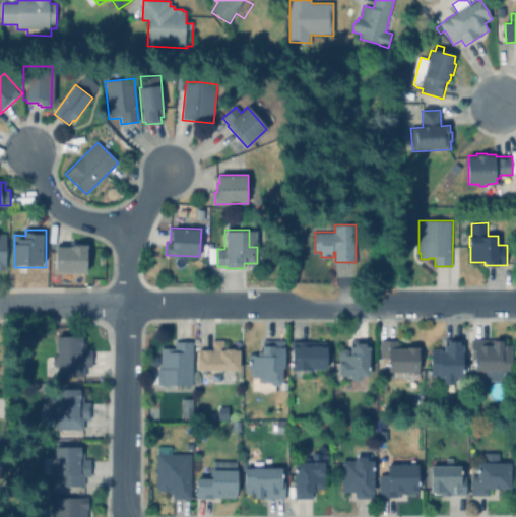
[(0,235),(10,235),(10,270),(0,270),(0,235)]
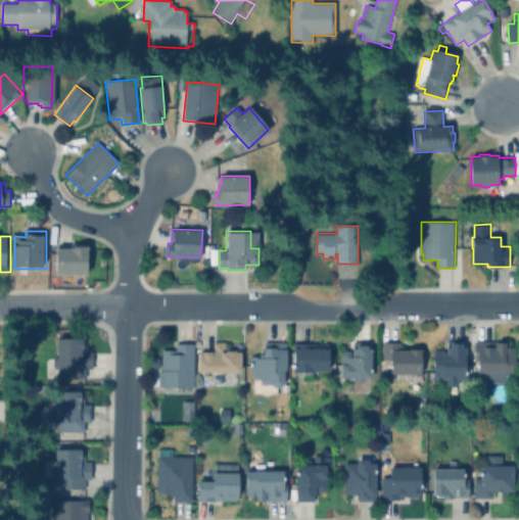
[(90,244),(90,248),(89,248),(88,273),(91,273),(91,285),(67,284),(67,274),(55,273),(56,247),(58,247),(58,245),(74,246),(74,243),(90,244)]
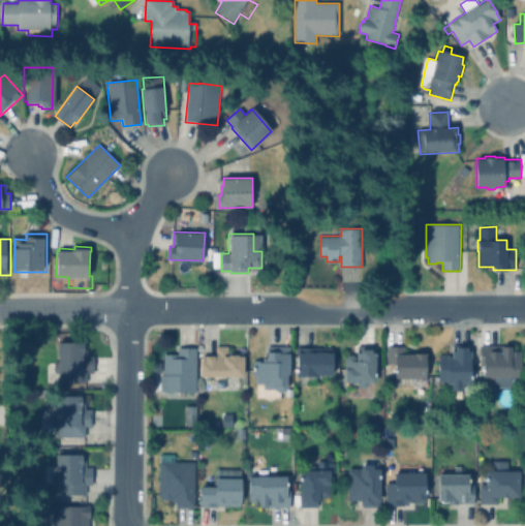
[(97,358),(97,375),(91,375),(91,383),(62,384),(62,373),(57,373),(57,363),(63,363),(63,344),(88,343),(88,345),(90,345),(91,358),(97,358)]
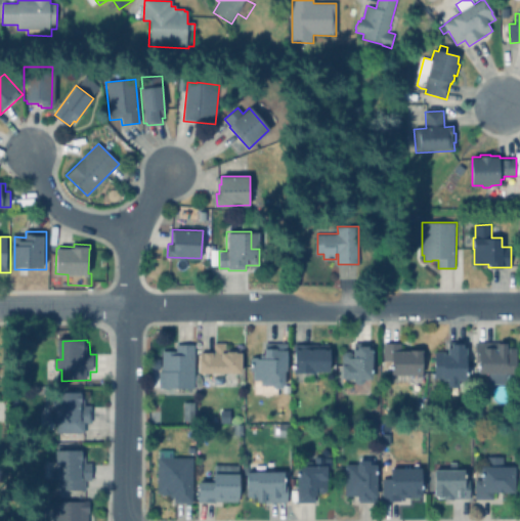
[(374,342),(374,350),(372,350),(372,378),(365,378),(365,381),(362,384),(357,384),(354,381),(354,379),(341,379),(341,364),(343,364),(343,355),(346,351),(350,351),(352,353),(352,348),(355,348),(355,342),(374,342)]
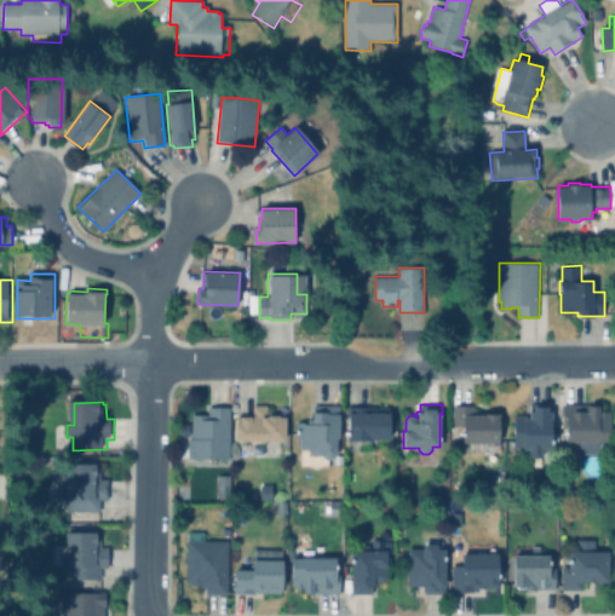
[(552,404),(550,449),(544,449),(544,466),(534,466),(534,458),(528,456),(529,449),(523,449),(523,447),(515,447),(516,415),(529,415),(529,410),(532,410),(532,404),(552,404)]
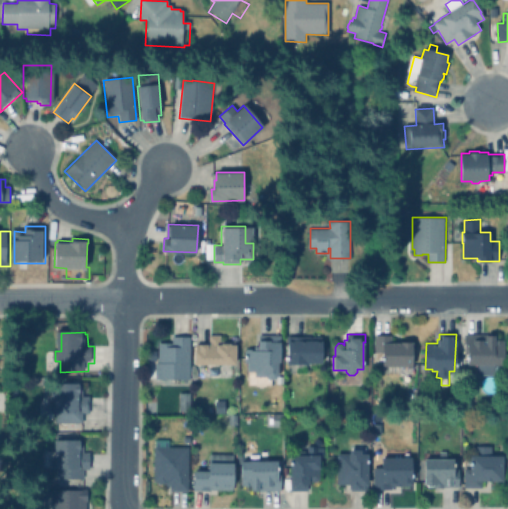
[(505,340),(504,370),(496,370),(496,375),(479,374),(479,364),(466,364),(467,354),(464,354),(465,334),(494,335),(494,339),(505,340)]
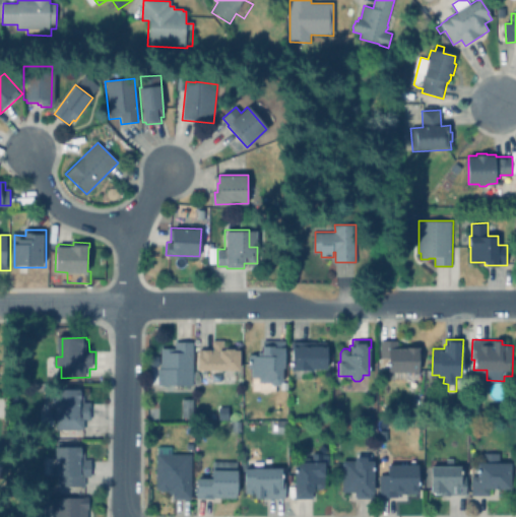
[(241,346),(240,365),(238,365),(238,370),(196,369),(196,356),(197,356),(197,349),(201,349),(201,348),(209,348),(209,349),(213,349),(213,340),(224,340),(224,345),(241,346)]
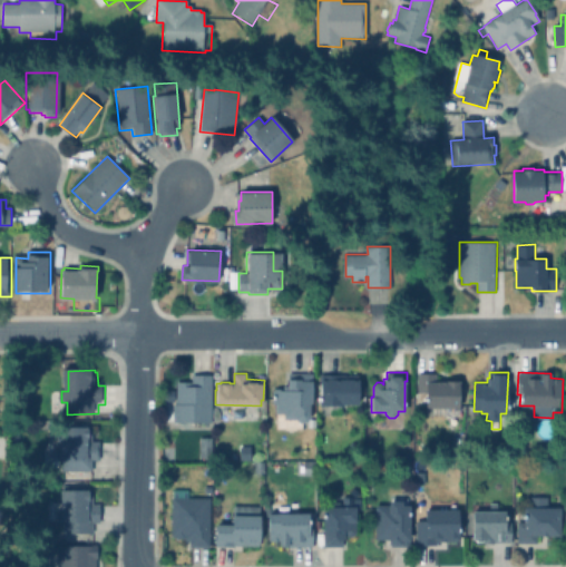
[(313,373),(313,383),(318,383),(318,402),(309,402),(309,428),(280,428),(280,413),(274,413),(275,388),(283,388),(283,384),(286,384),(288,379),(290,379),(290,373),(313,373)]
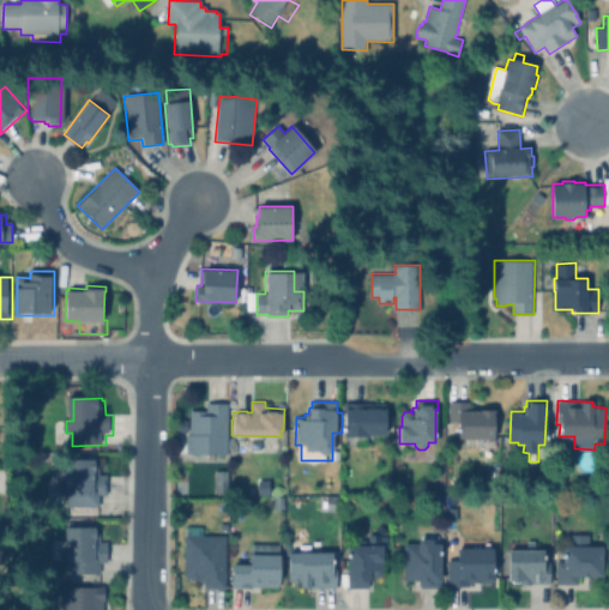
[(471,410),(480,410),(480,409),(494,409),(494,439),(457,438),(457,422),(451,422),(452,402),(471,402),(471,410)]
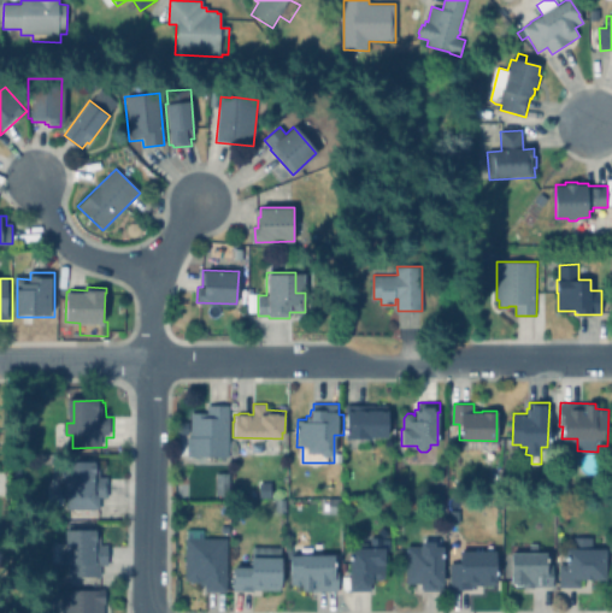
[(230,405),(229,457),(188,455),(180,455),(181,432),(189,432),(189,437),(192,437),(192,412),(206,413),(209,413),(209,405),(230,405)]
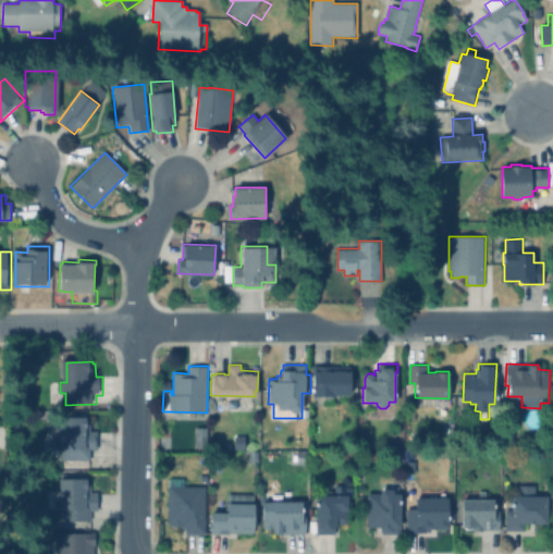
[(349,366),(349,394),(334,394),(334,404),(312,404),(312,395),(311,395),(310,369),(314,368),(314,366),(349,366)]
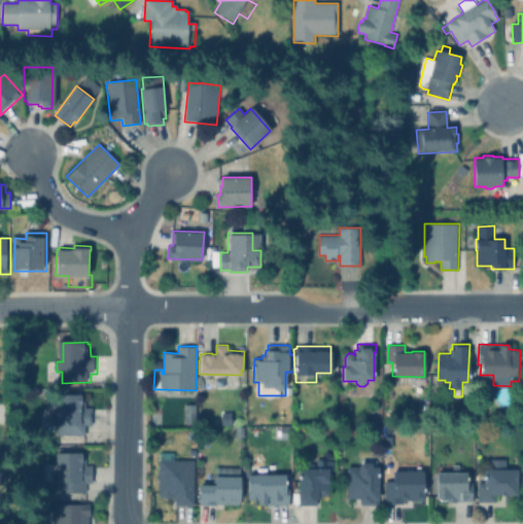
[(228,387),(215,388),(215,378),(227,378),(228,387)]
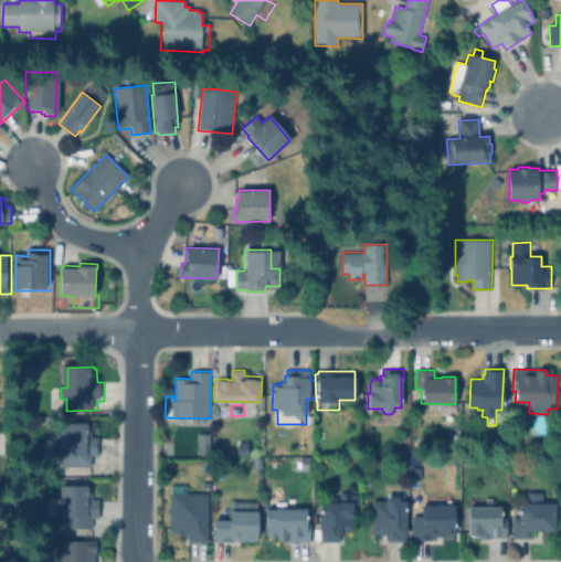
[(102,439),(102,457),(94,457),(95,468),(65,469),(65,463),(59,463),(59,445),(65,445),(64,425),(92,424),(92,425),(94,425),(94,439),(102,439)]
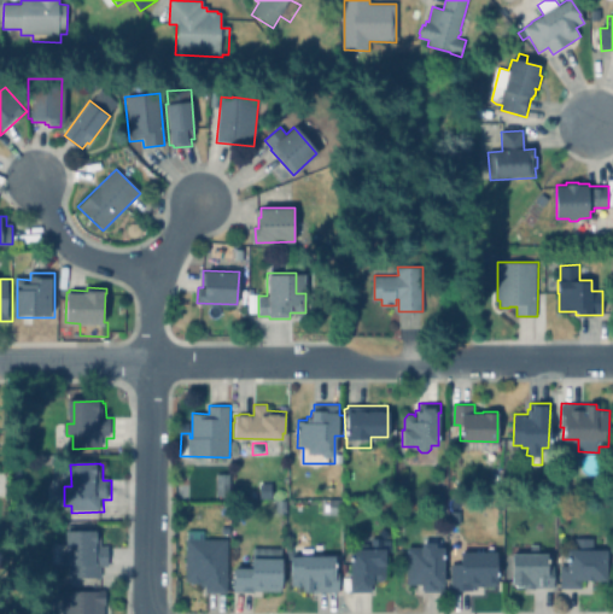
[(231,474),(231,496),(217,496),(217,474),(231,474)]
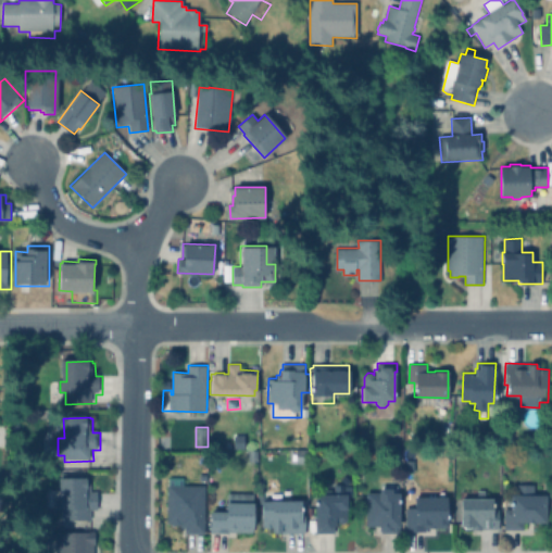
[(312,449),(312,464),(298,464),(298,449),(312,449)]
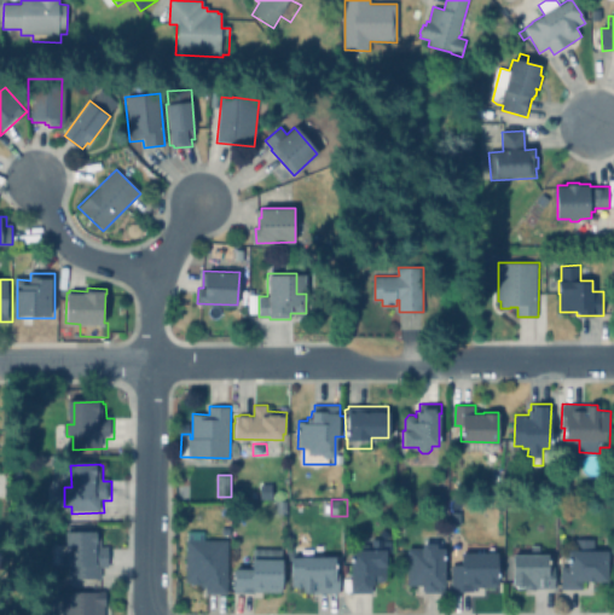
[(590,499),(590,510),(579,510),(579,499),(590,499)]
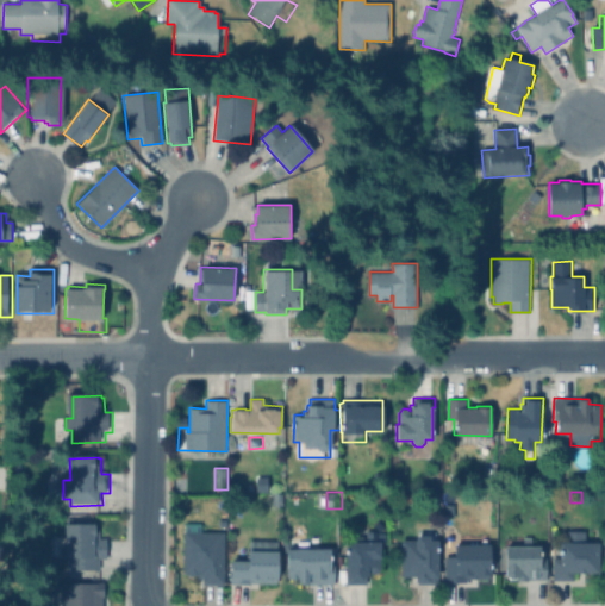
[(110,542),(110,561),(103,561),(103,572),(72,572),(70,525),(99,525),(99,528),(101,528),(103,542),(110,542)]
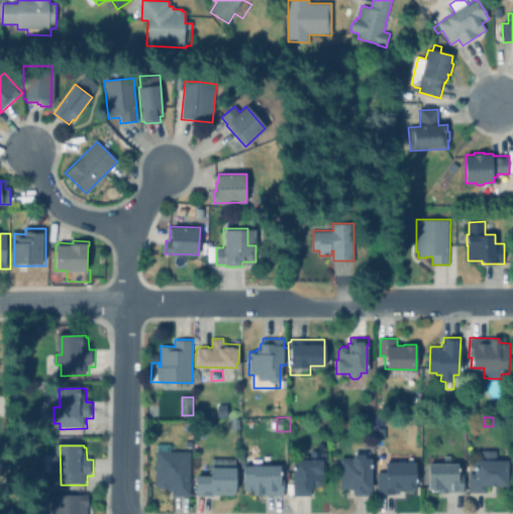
[(191,450),(191,496),(173,496),(173,491),(169,491),(169,488),(160,488),(160,487),(156,487),(156,450),(191,450)]
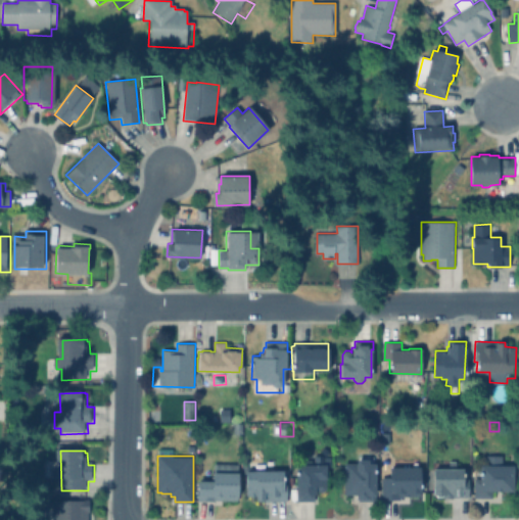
[(502,465),(513,465),(513,491),(493,491),(493,499),(475,499),(476,479),(479,479),(479,466),(486,466),(486,456),(503,456),(502,465)]
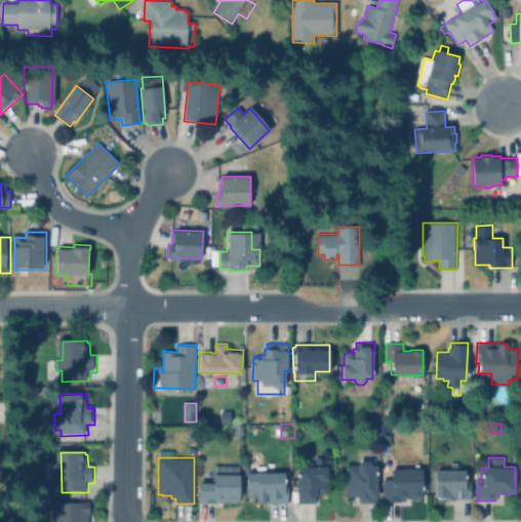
[(369,462),(369,465),(377,465),(376,490),(378,490),(378,504),(361,503),(361,500),(357,500),(357,496),(346,496),(346,465),(357,465),(358,460),(369,462)]
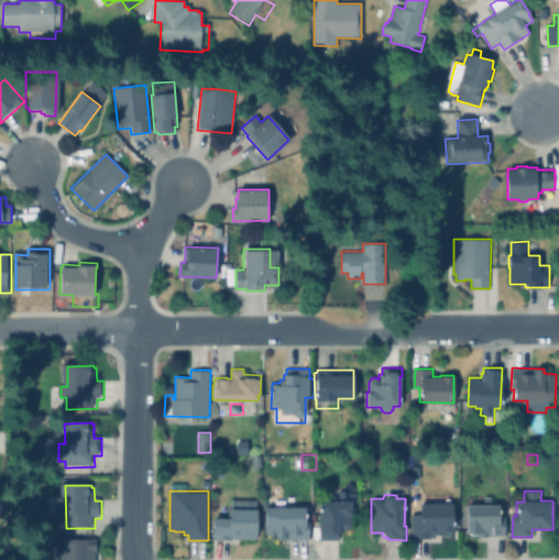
[(339,500),(351,500),(351,526),(339,526),(339,540),(321,540),(321,534),(318,534),(318,501),(329,501),(329,498),(331,495),(336,495),(339,497),(339,500)]
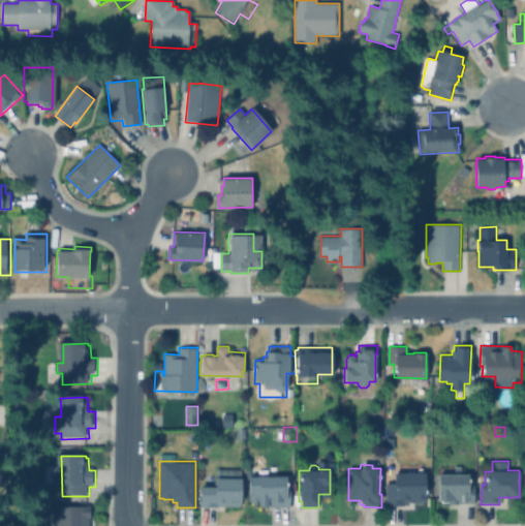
[(462,466),(462,474),(469,474),(469,485),(475,485),(475,503),(450,503),(450,500),(448,500),(445,502),(441,502),(439,501),(437,501),(437,474),(440,474),(440,467),(456,468),(456,466),(462,466)]
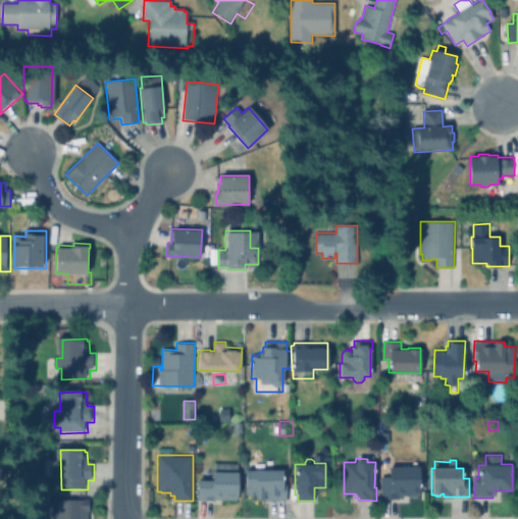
[(239,463),(239,501),(214,500),(214,501),(198,501),(198,496),(195,496),(196,479),(211,480),(211,471),(214,471),(214,463),(239,463)]
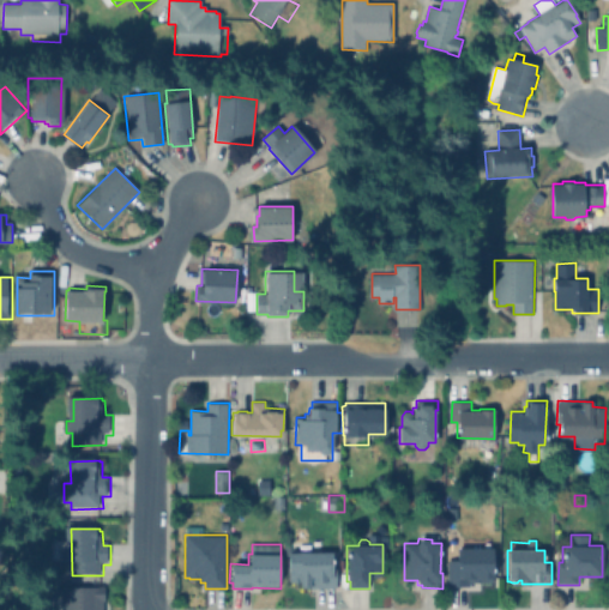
[(339,565),(339,589),(313,589),(313,584),(312,584),(312,587),(302,587),(302,581),(290,581),(290,545),(296,545),(296,553),(333,551),(333,565),(339,565)]
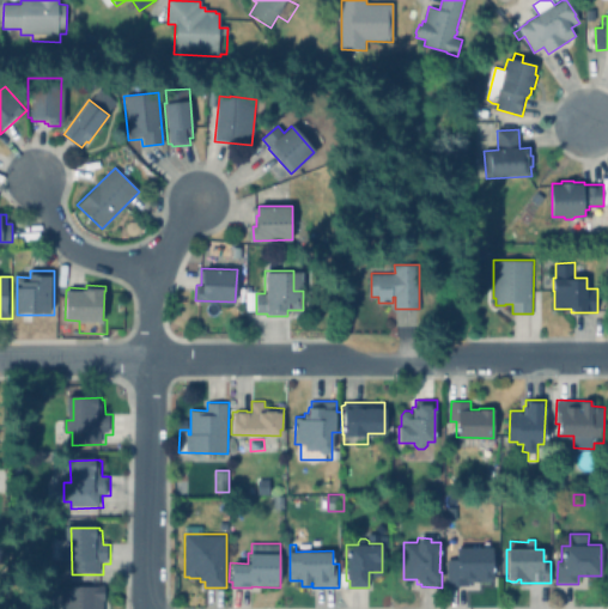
[(494,547),(494,573),(497,573),(497,580),(473,580),(473,584),(451,584),(451,559),(458,559),(458,547),(494,547)]
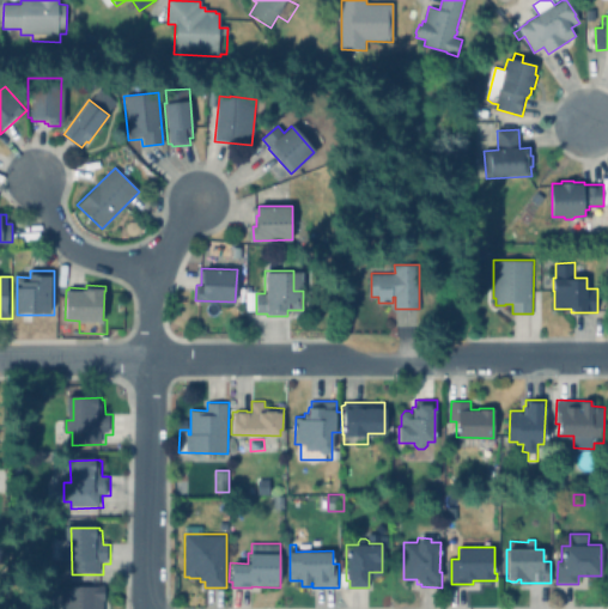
[(105,589),(105,603),(104,603),(104,608),(59,608),(59,589),(105,589)]
